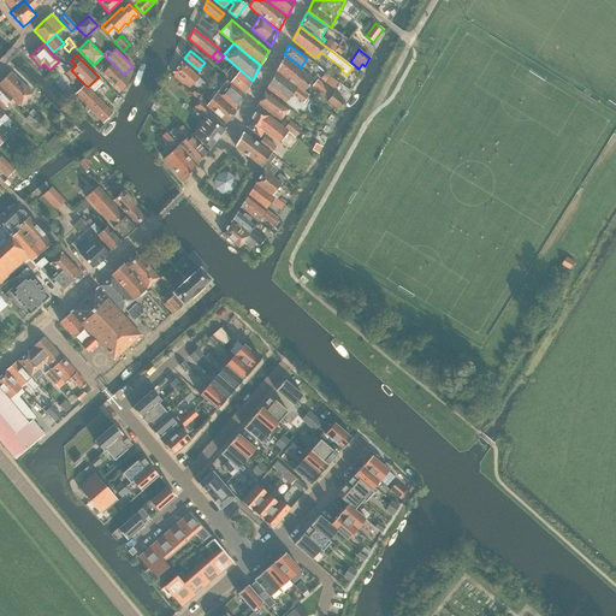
[(302,92),(313,80),(284,57),(276,71),(302,92)]
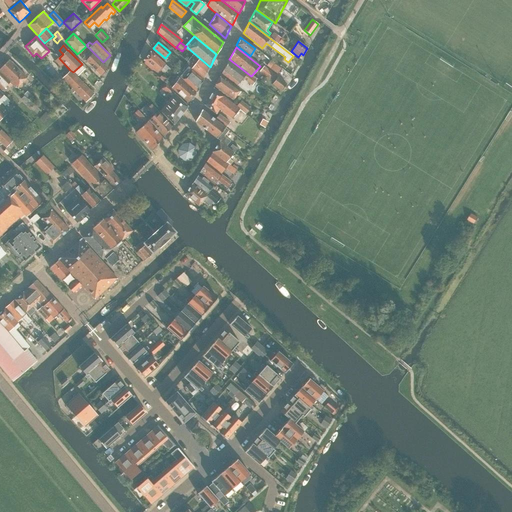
[(170,69),(165,64),(150,51),(143,60),(157,73),(162,68),(167,72),(170,69)]
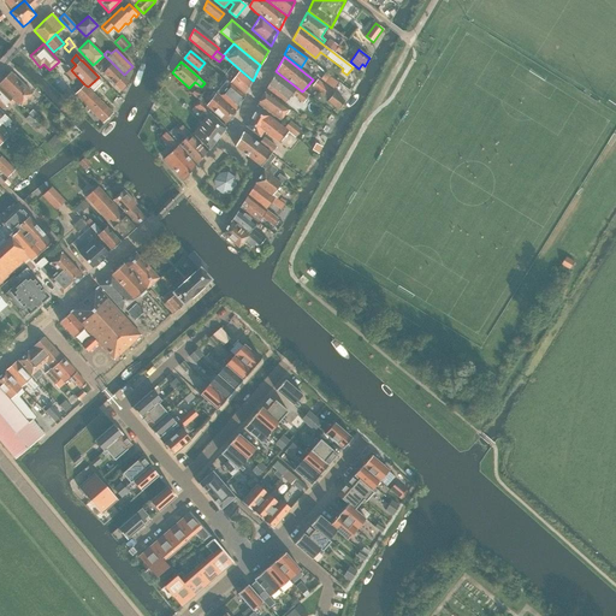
[(120,92),(129,82),(111,64),(104,73),(120,92)]
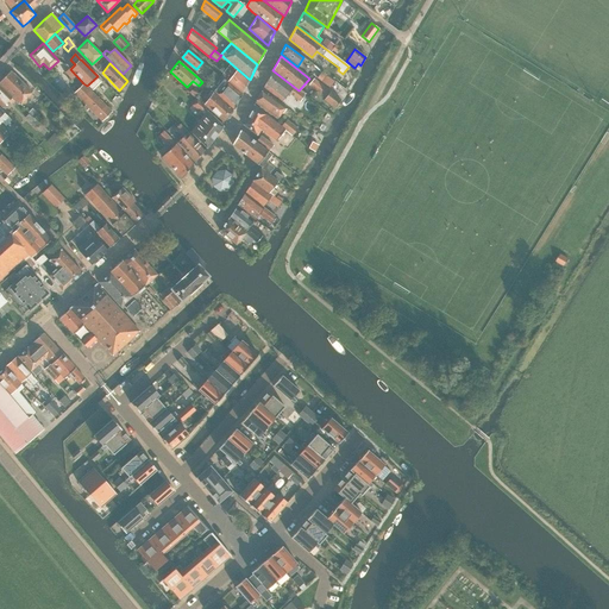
[(231,64),(228,67),(226,69),(233,74),(230,79),(227,82),(242,94),(250,80),(231,64)]
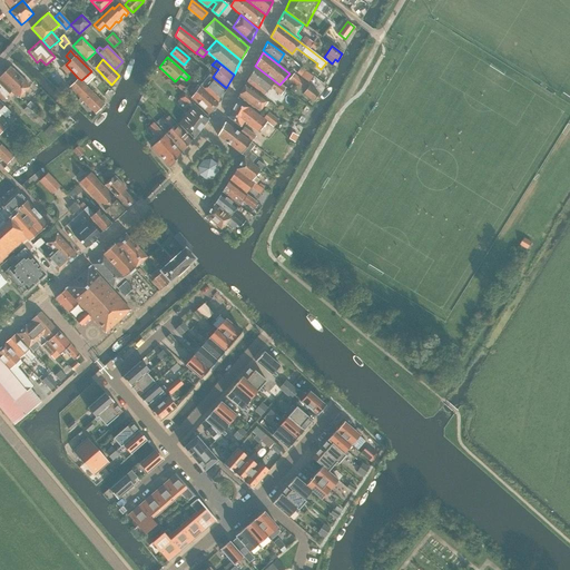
[(67,75),(71,71),(65,65),(60,68),(67,75)]
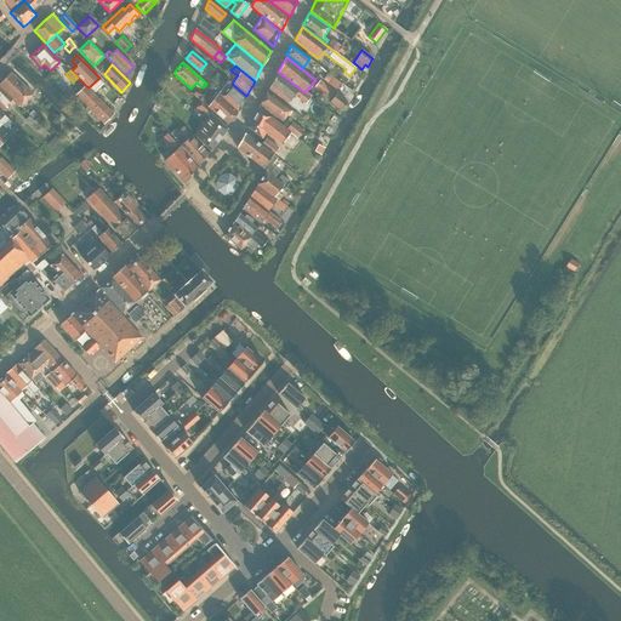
[(303,96),(306,93),(278,72),(267,91),(286,106),(296,92),(300,96),(301,93),(303,96)]
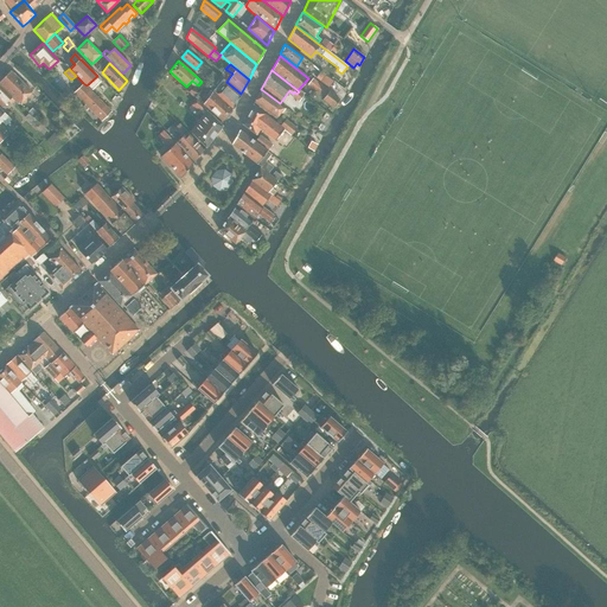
[(0,84),(20,104),(32,93),(10,71),(0,81),(0,84)]
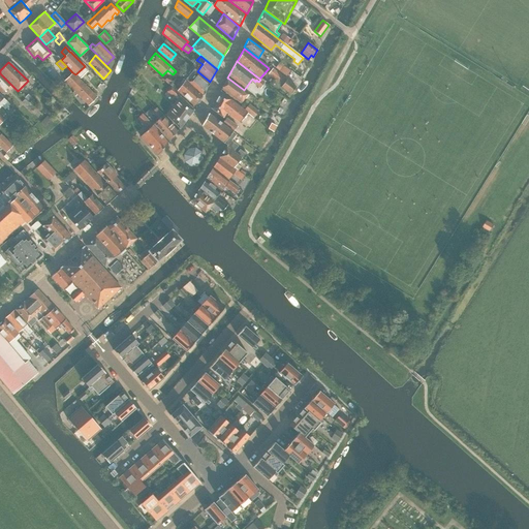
[(186,80),(203,96),(210,83),(197,71),(199,68),(194,64),(189,69),(193,71),(186,80)]
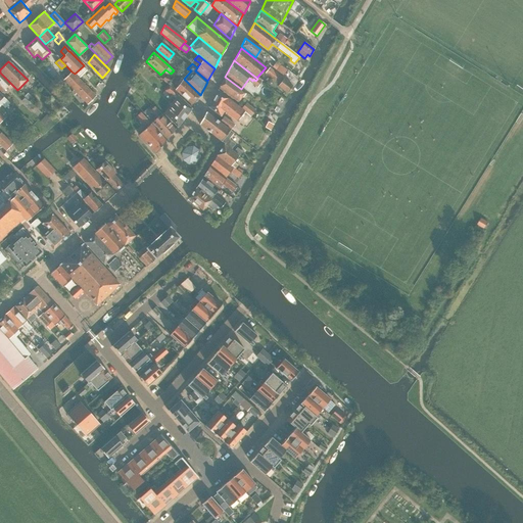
[(285,68),(283,66),(281,65),(280,64),(276,70),(277,72),(283,76),(287,70),(285,68)]
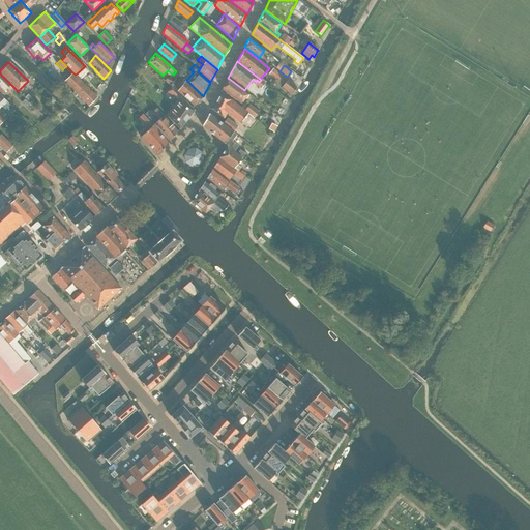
[(292,94),(296,87),(287,80),(273,68),(268,74),(276,80),(275,81),(282,86),(282,87),(292,94)]
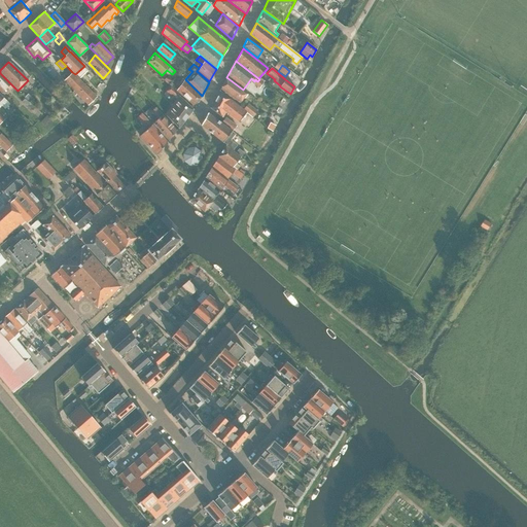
[(89,105),(96,97),(72,72),(64,80),(89,105)]
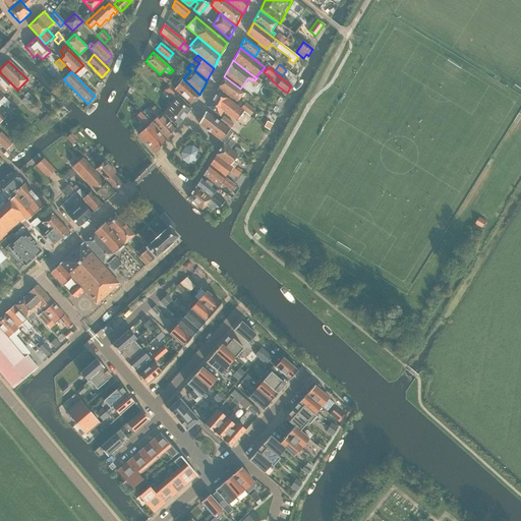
[(12,87),(10,84),(10,83),(0,73),(0,90),(2,92),(7,88),(9,90),(12,87)]
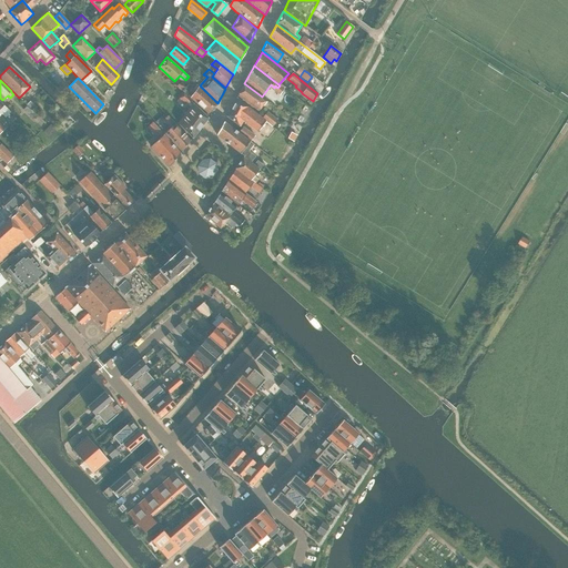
[(262,97),(245,83),(237,97),(259,112),(267,100),(262,97)]
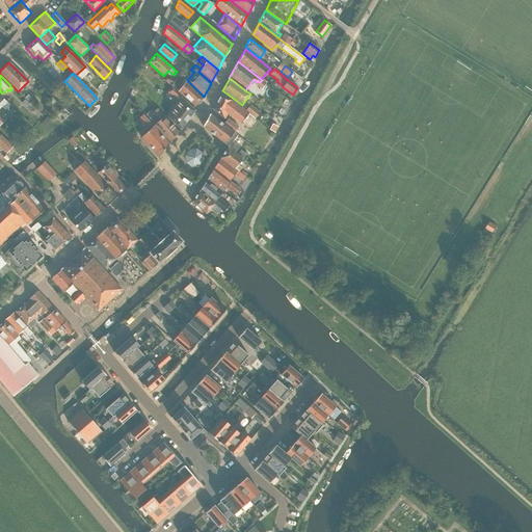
[(181,87),(178,91),(183,96),(196,108),(204,97),(184,79),(179,85),(181,87)]
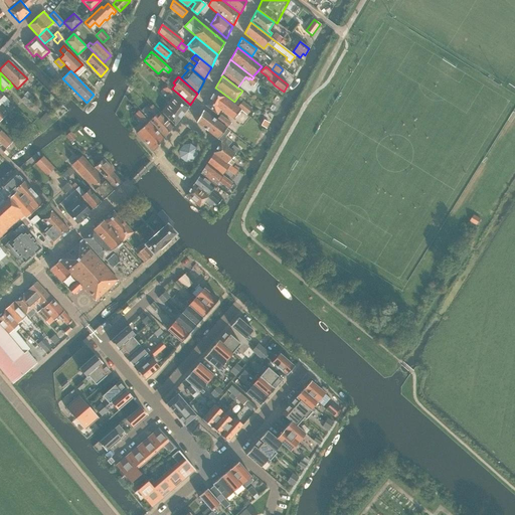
[(175,94),(177,93),(172,89),(167,83),(162,89),(173,97),(161,112),(174,125),(188,107),(175,94)]
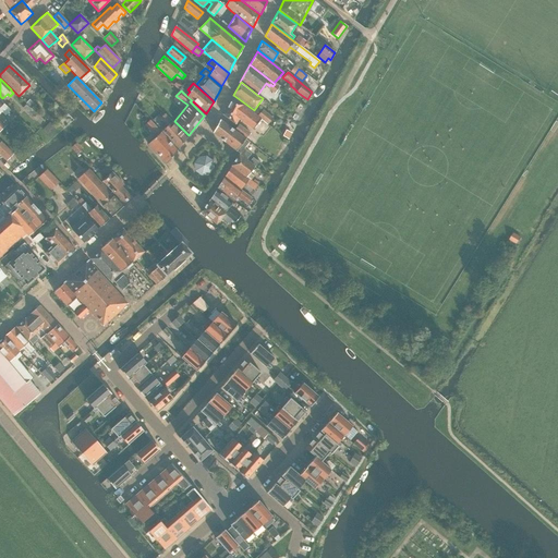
[(253,130),(261,119),(232,97),(222,114),(235,124),(239,119),(253,130)]
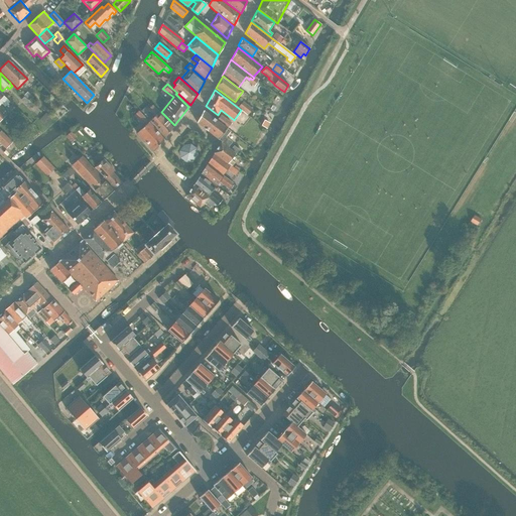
[(0,102),(4,107),(9,102),(0,92),(0,102)]
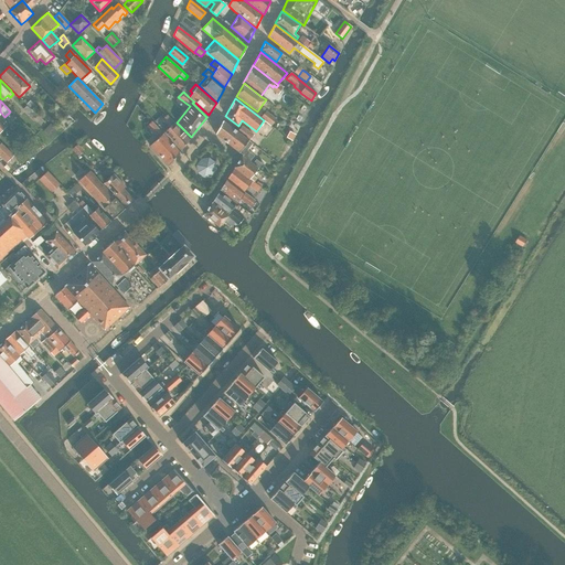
[(35,105),(30,100),(25,104),(31,109),(35,105)]
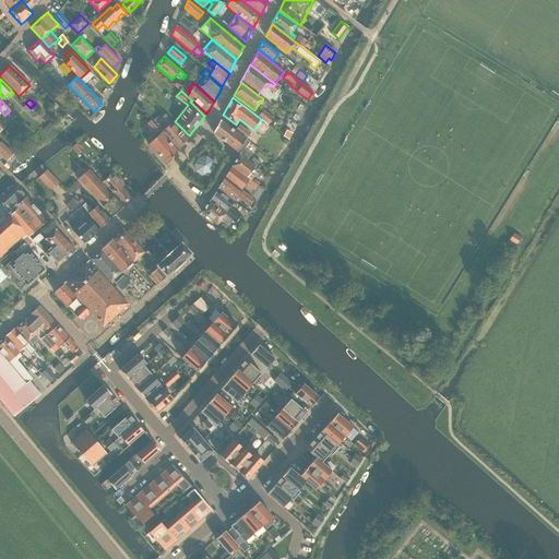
[(36,114),(26,104),(23,107),(34,117),(36,114)]
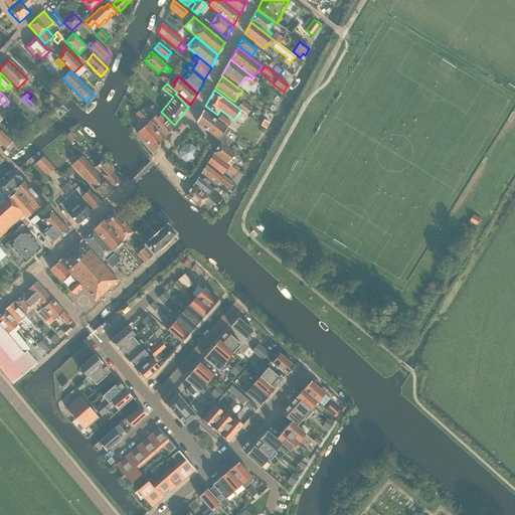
[(251,109),(242,101),(237,107),(246,115),(251,109)]
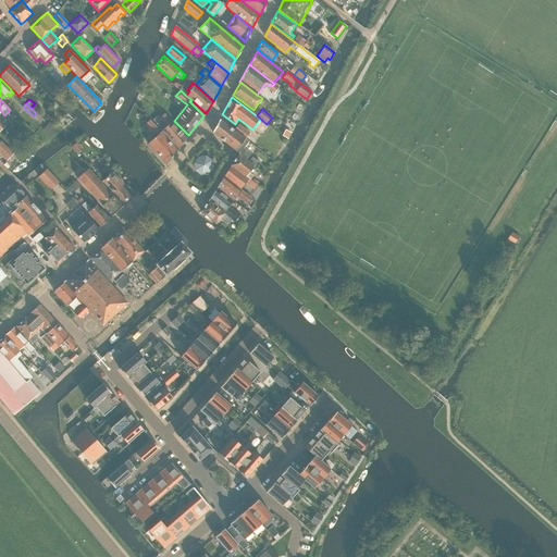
[(168,125),(172,122),(164,113),(160,118),(168,125)]
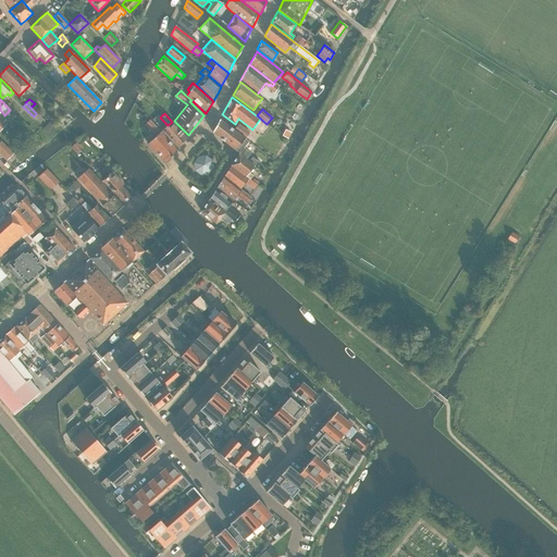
[(165,164),(176,150),(149,120),(145,124),(151,132),(152,131),(157,135),(148,144),(165,164)]
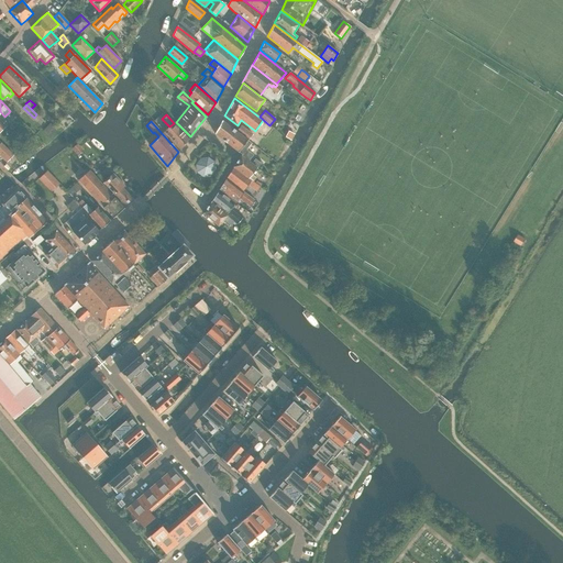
[(241,155),(247,161),(253,155),(245,150),(251,143),(222,121),(214,134),(239,152),(242,154),(241,155)]
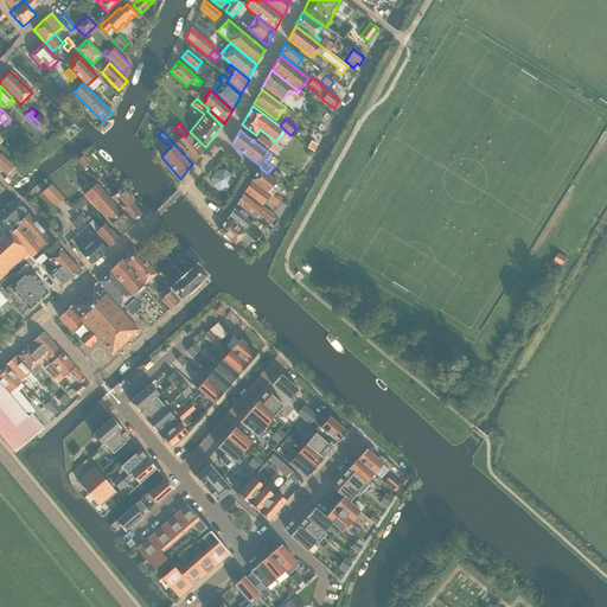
[(62,140),(53,133),(46,141),(53,148),(62,140)]
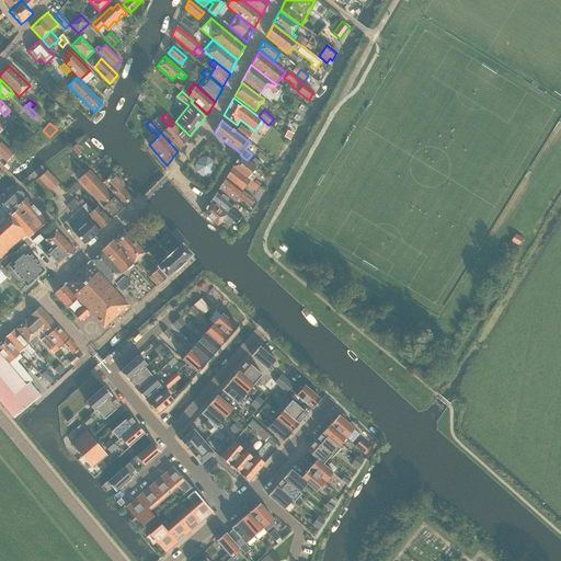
[(173,123),(169,126),(162,132),(180,150),(189,139),(173,123)]
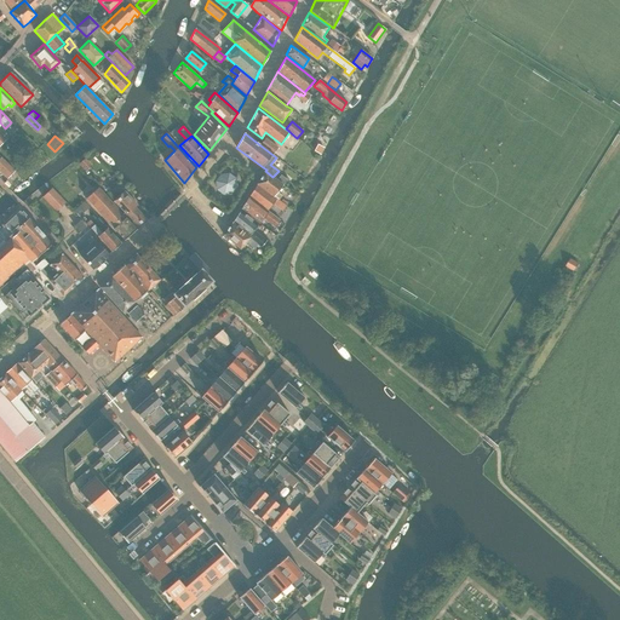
[(273,154),(277,148),(265,138),(260,144),(273,154)]
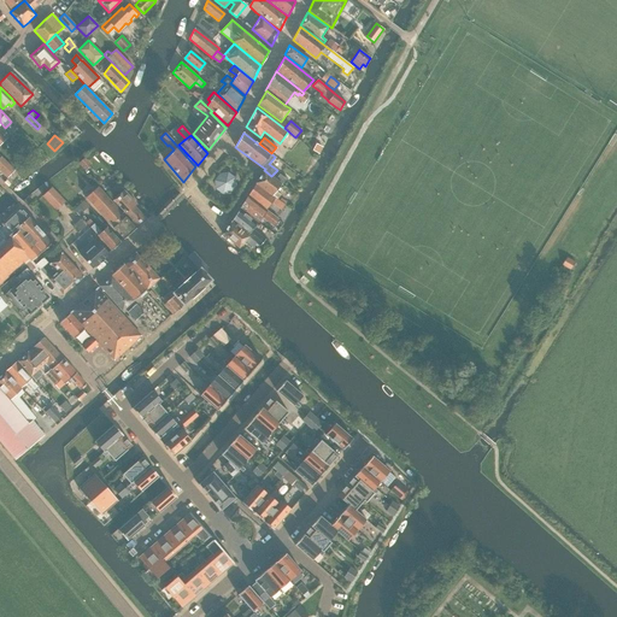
[(321,146),(318,145),(316,144),(312,151),(319,154),(323,147),(321,146)]
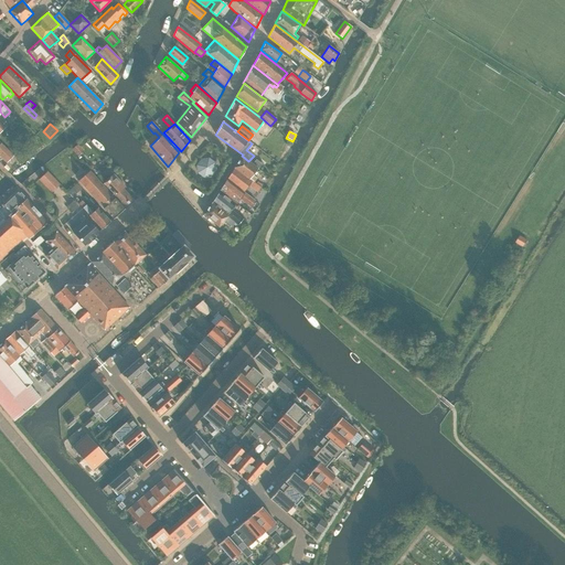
[(0,156),(7,162),(13,156),(0,144),(0,156)]
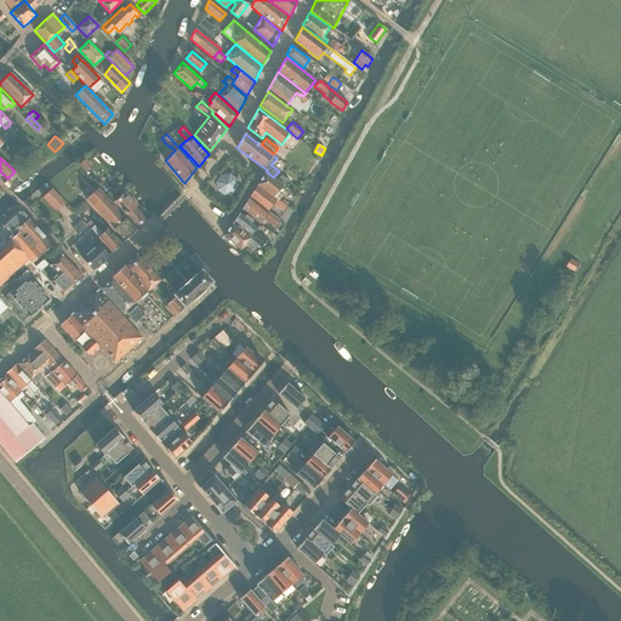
[(84,159),(81,161),(79,164),(85,171),(92,166),(85,158),(84,159)]
